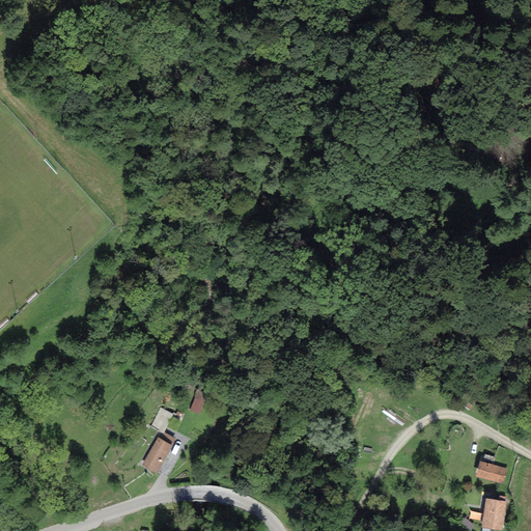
[(197,397),(192,410),(199,414),(205,400),(197,397)]
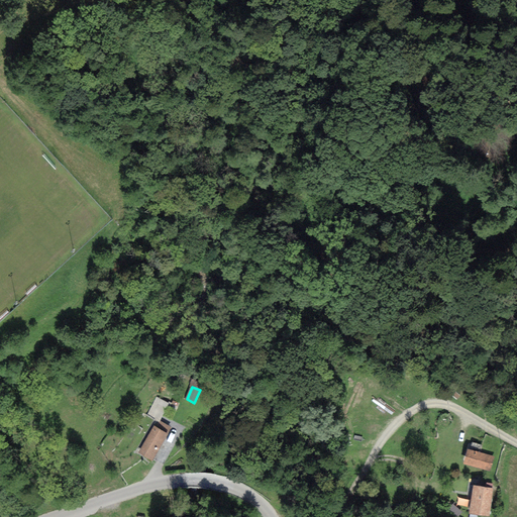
[(157,403),(149,415),(160,421),(167,408),(157,403)]
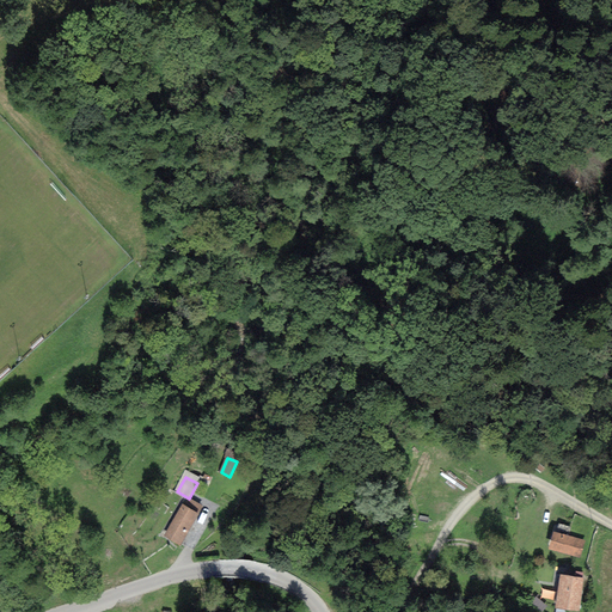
[(201,508),(187,500),(165,537),(179,545),(201,508)]
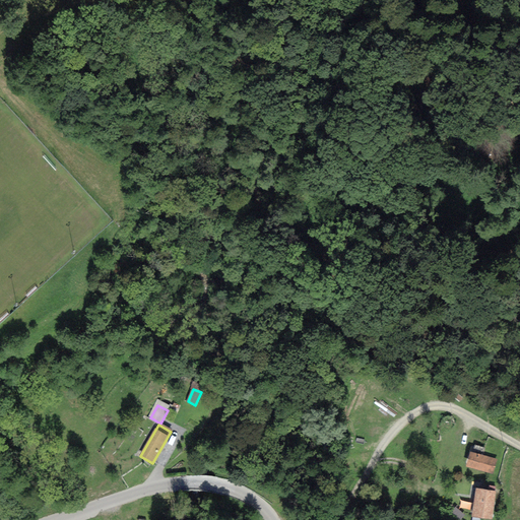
[(498,458),(469,449),(464,464),(493,473),(498,458)]
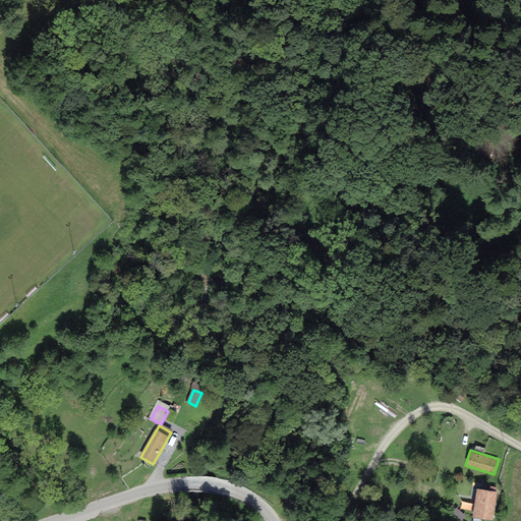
[(497,490),(475,487),(471,515),(493,519),(497,490)]
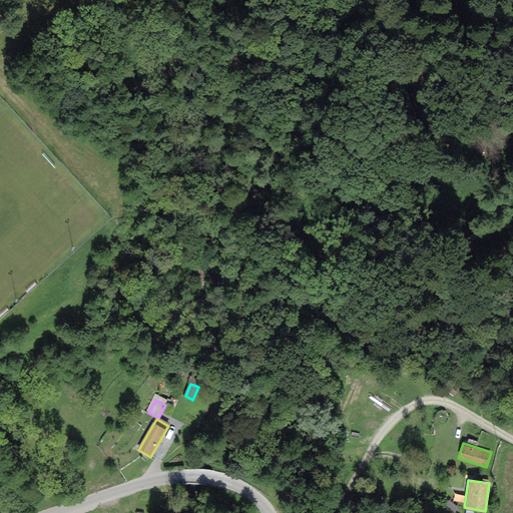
All buildings are outlined.
